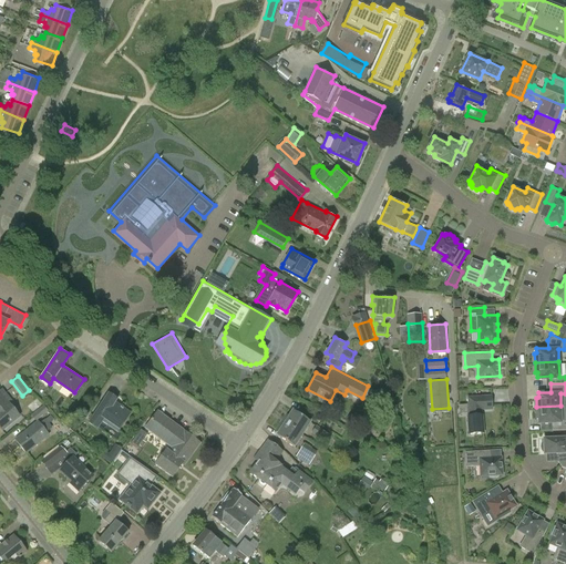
[(2,388),(0,389),(0,424),(2,428),(19,413),(10,402),(12,400),(2,388)]
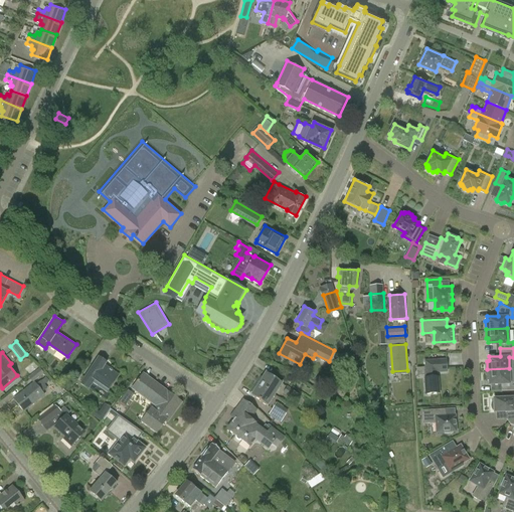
[(100,355),(81,381),(90,386),(94,380),(108,389),(119,373),(113,369),(114,368),(111,366),(110,368),(105,365),(106,364),(105,363),(107,360),(100,355)]
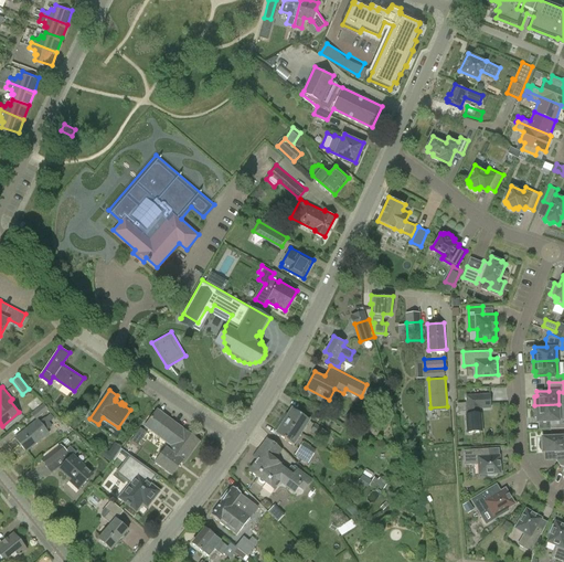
[(467,394),(468,413),(467,413),(467,431),(482,430),(481,412),(480,412),(479,406),(491,405),(490,392),(467,394)]
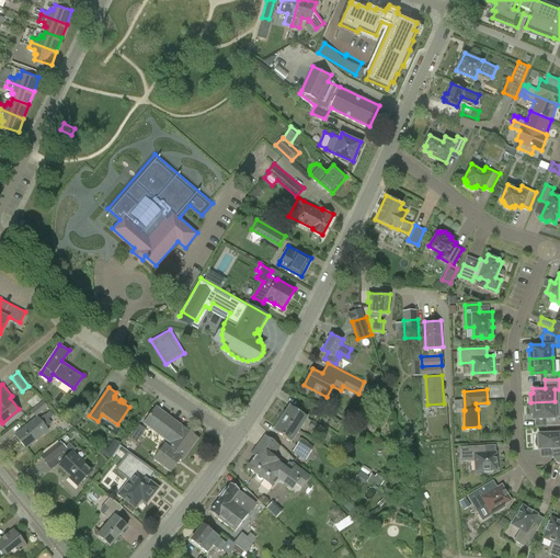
[(45,398),(32,408),(37,414),(49,405),(45,398)]
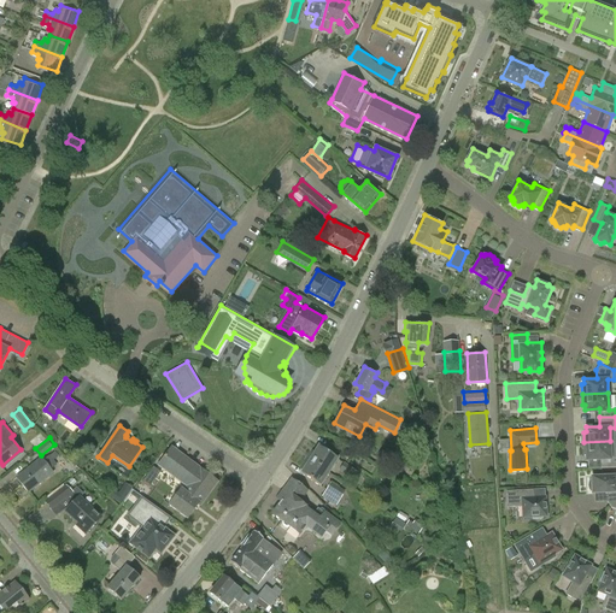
[(615,457),(611,458),(610,441),(584,442),(585,453),(587,453),(587,458),(602,457),(602,465),(615,464),(615,457)]
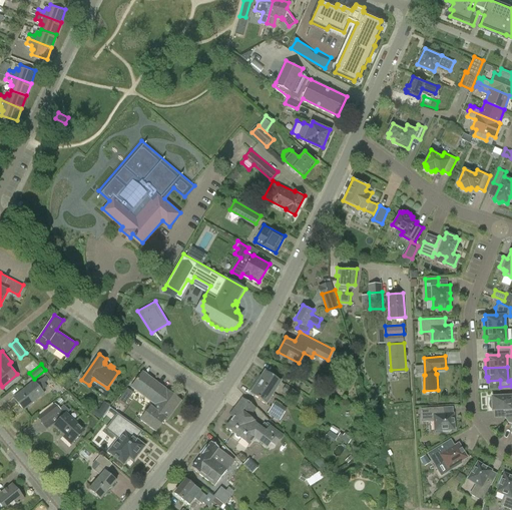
[(159,402),(172,412),(181,399),(166,388),(166,389),(159,383),(159,382),(143,370),(131,385),(154,402),(157,405),(159,402)]
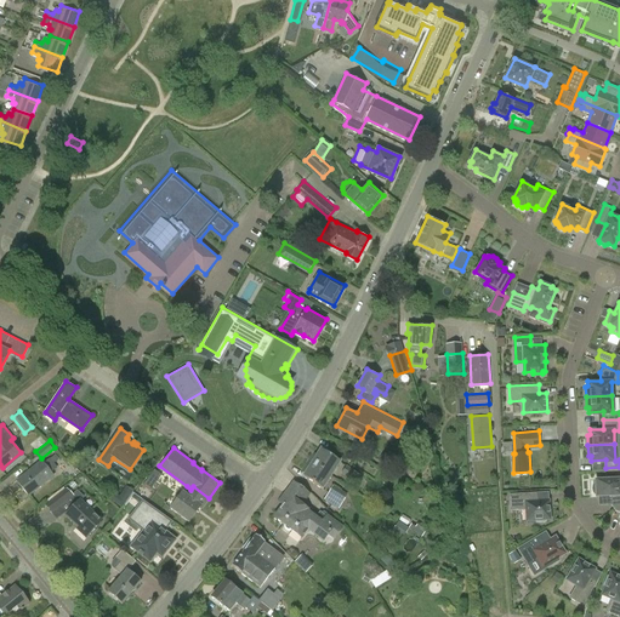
[(322,447),(313,461),(331,473),(341,460),(322,447)]
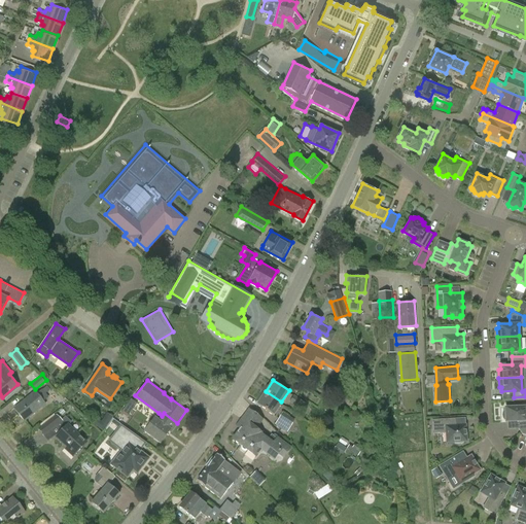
[(43,387),(37,391),(36,389),(15,406),(25,418),(45,402),(44,399),(49,394),(43,387)]
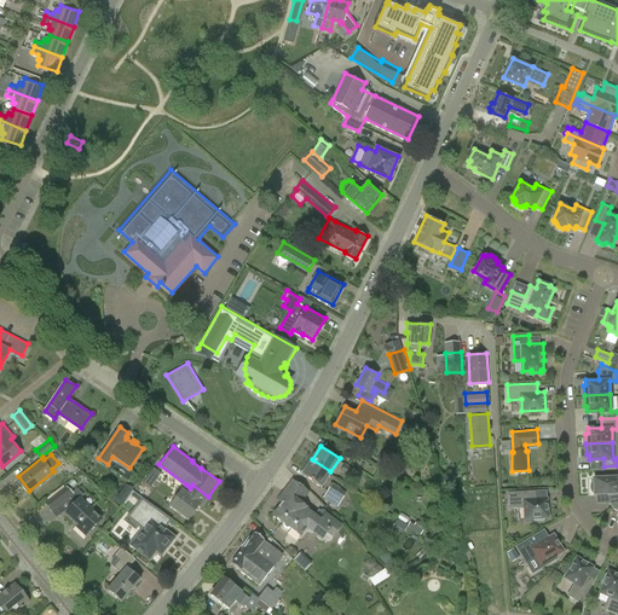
[(330,471),(312,459),(302,473),(322,485),(330,471)]
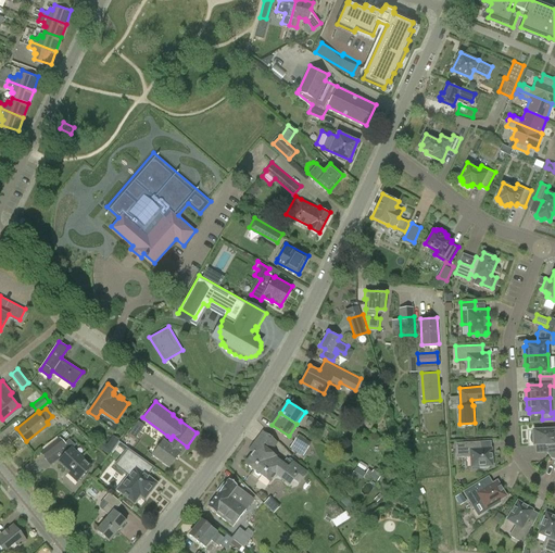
[(306,422),(313,426),(319,430),(324,424),(317,419),(311,415),(306,422)]
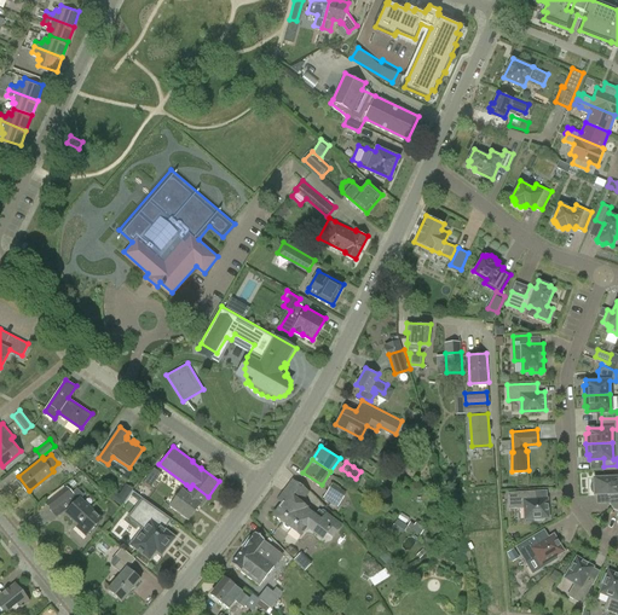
[(155,465),(145,479),(152,483),(162,471),(155,465)]
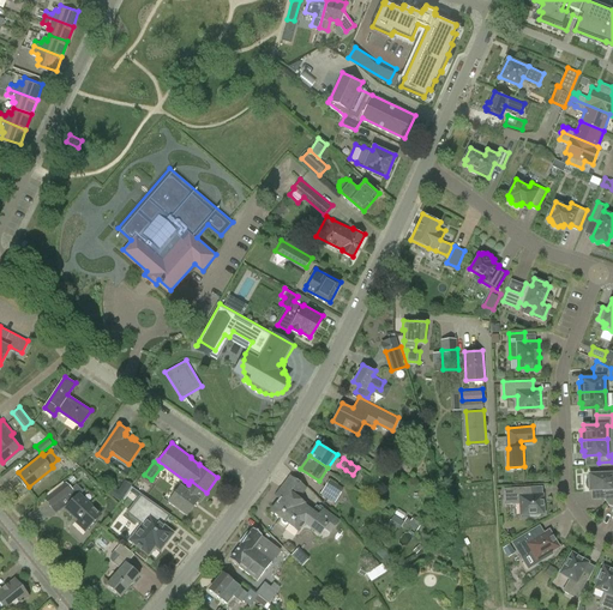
[(608,501),(612,497),(612,471),(589,472),(589,475),(588,475),(587,478),(587,481),(587,483),(588,487),(590,487),(590,489),(605,488),(605,496),(608,501)]
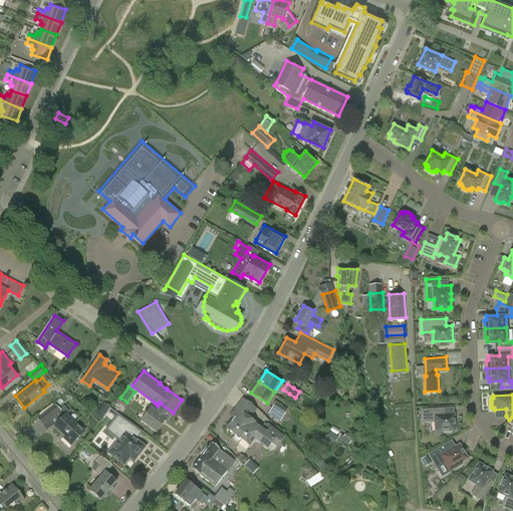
[(250,417),(257,408),(243,398),(236,407),(240,410),(227,427),(236,433),(236,436),(239,437),(241,437),(250,444),(255,438),(268,447),(272,442),(276,445),(284,434),(271,424),(270,425),(265,422),(262,427),(255,421),(250,417)]
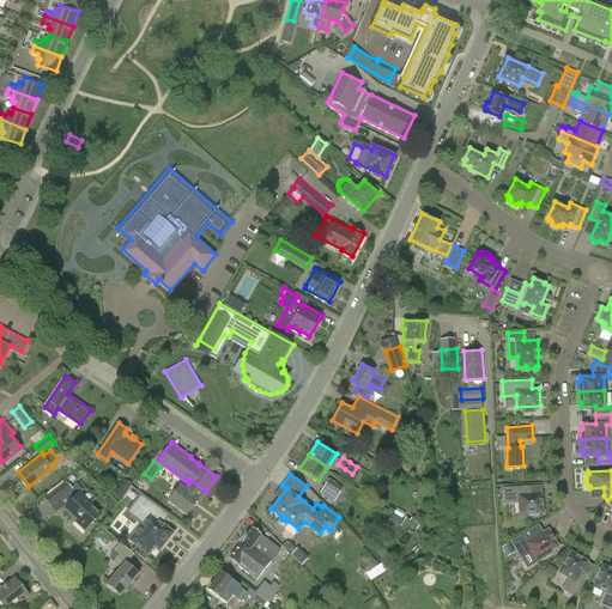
[(58,506),(77,486),(65,475),(46,495),(58,506)]
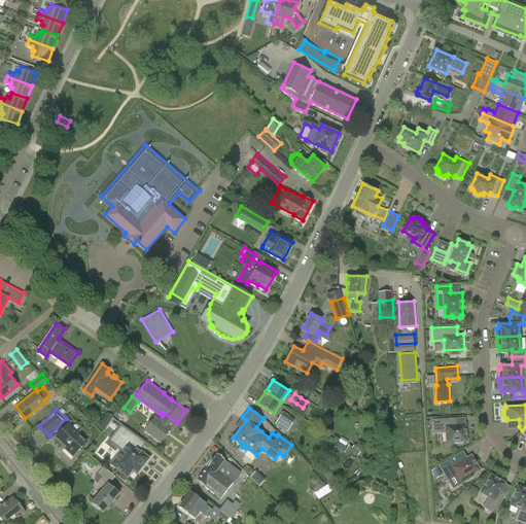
[(106,428),(115,414),(108,409),(98,423),(106,428)]
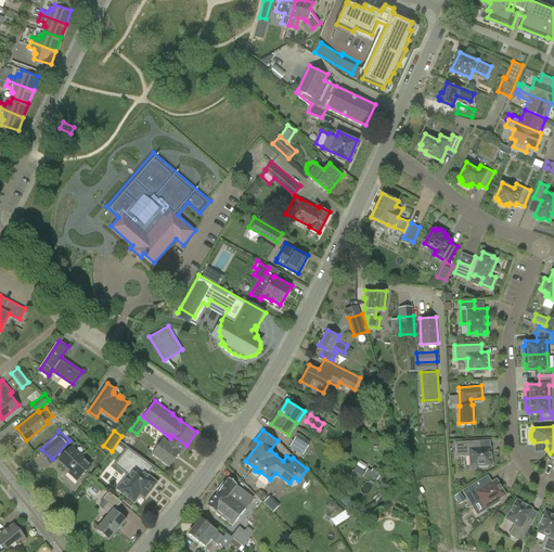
[(311,440),(298,432),(290,445),(304,453),(311,440)]
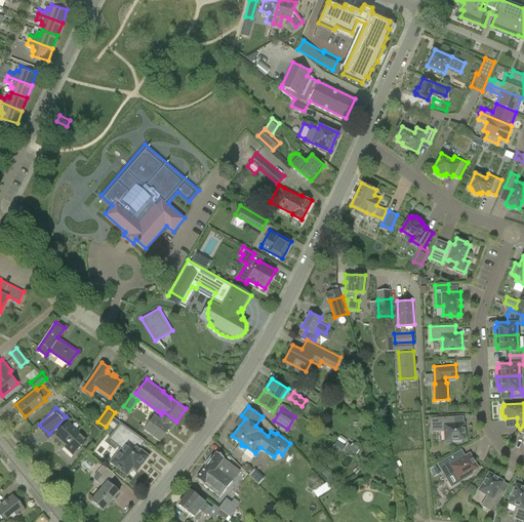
[(161,414),(158,411),(155,414),(145,428),(159,439),(169,427),(171,428),(176,422),(163,411),(161,414)]
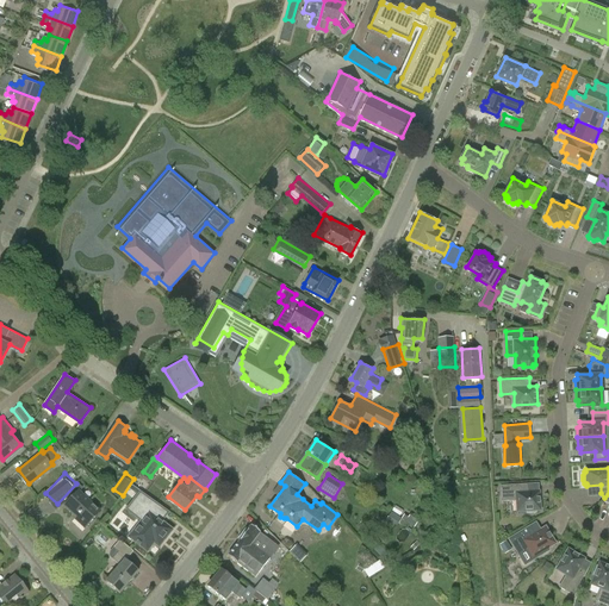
[(143,487),(141,488),(132,482),(130,486),(138,492),(126,506),(142,518),(137,525),(141,528),(134,536),(137,539),(136,541),(140,543),(141,542),(148,548),(154,539),(159,543),(172,526),(161,518),(168,510),(142,488),(143,487)]
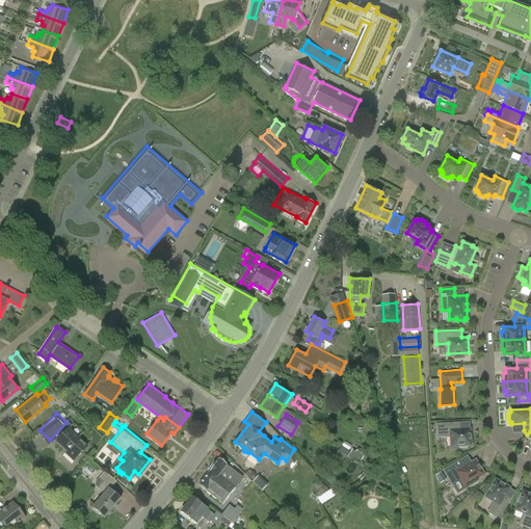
[(461,421),(436,422),(437,434),(451,434),(452,444),(459,444),(459,445),(468,445),(468,443),(472,443),(471,427),(461,427),(461,421)]
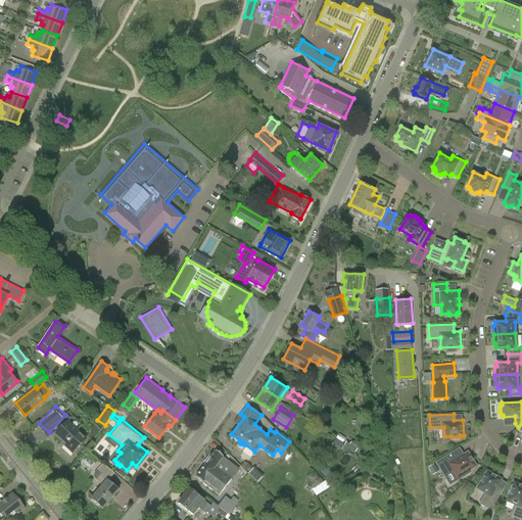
[(86,437),(68,421),(57,430),(56,431),(76,448),(86,437)]
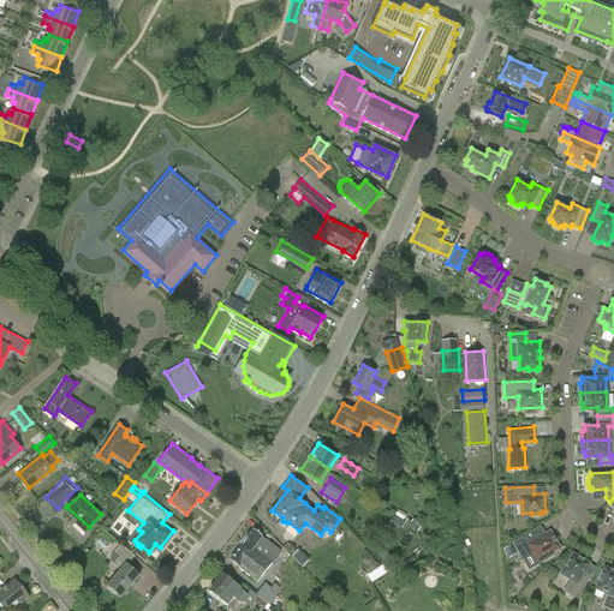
[(406,521),(419,528),(424,521),(411,513),(406,521)]
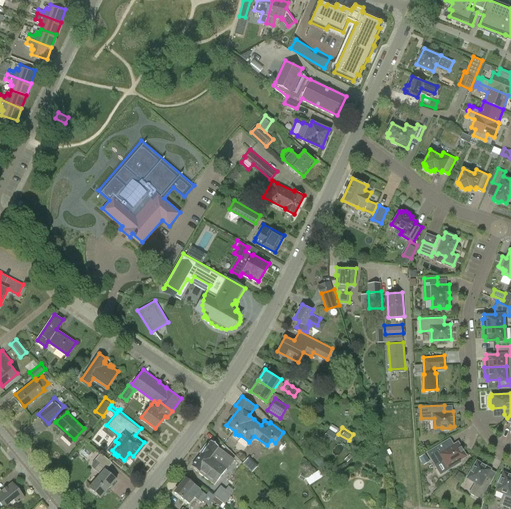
[(332,440),(336,436),(331,429),(326,432),(332,440)]
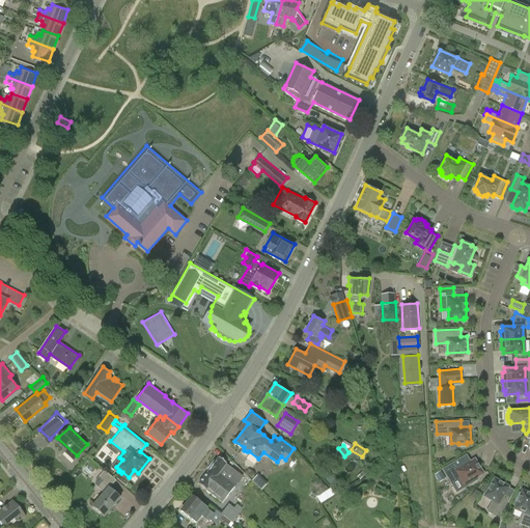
[(219,455),(199,482),(206,489),(206,488),(223,500),(235,483),(235,484),(243,474),(226,463),(227,462),(219,455)]
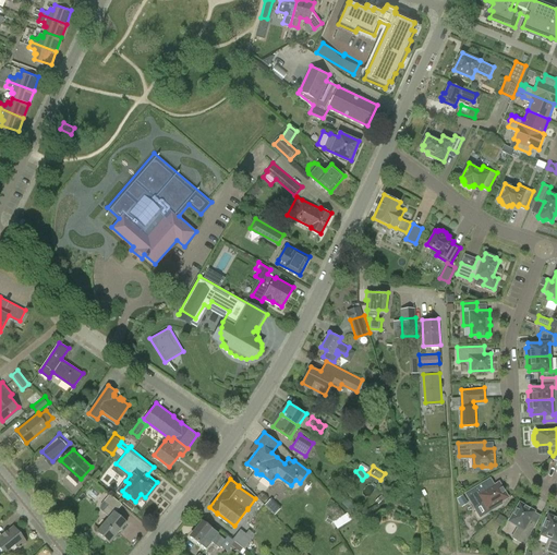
[(501,499),(509,495),(499,480),(486,489),(482,482),(467,492),(475,506),(483,501),(488,508),(494,505),(495,507),(503,502),(501,499)]
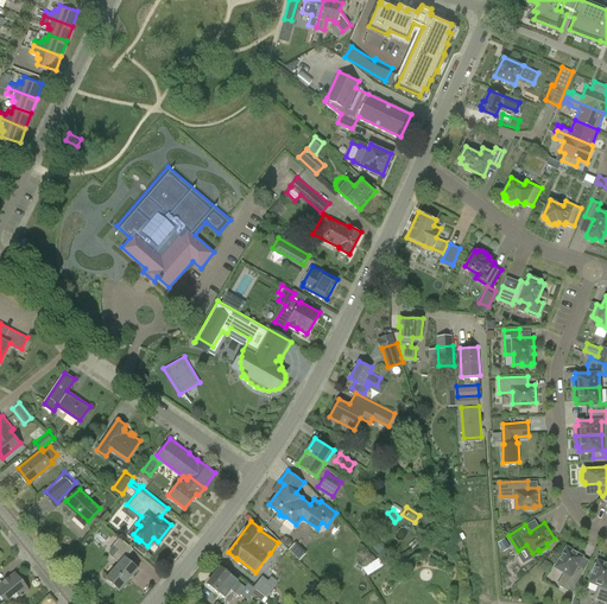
[(113,554),(120,560),(106,577),(120,589),(138,567),(125,555),(133,547),(120,535),(113,544),(119,547),(113,554)]
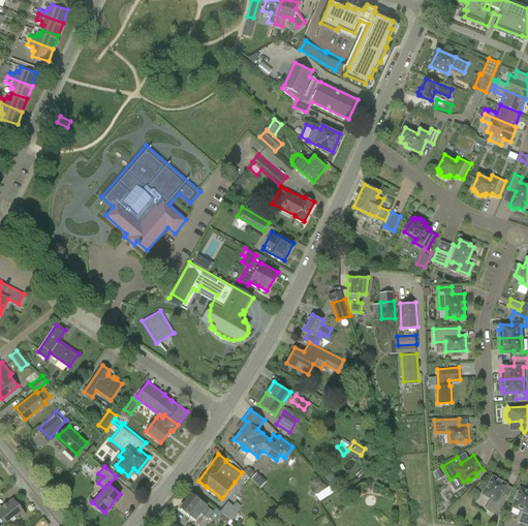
[(254,476),(262,485),(268,480),(259,471),(254,476)]
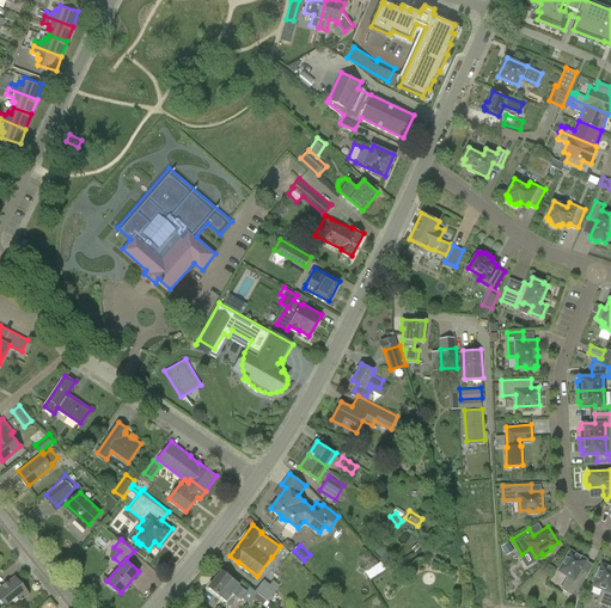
[(569,575),(562,587),(574,594),(588,571),(581,566),(587,558),(570,548),(560,569),(569,575)]
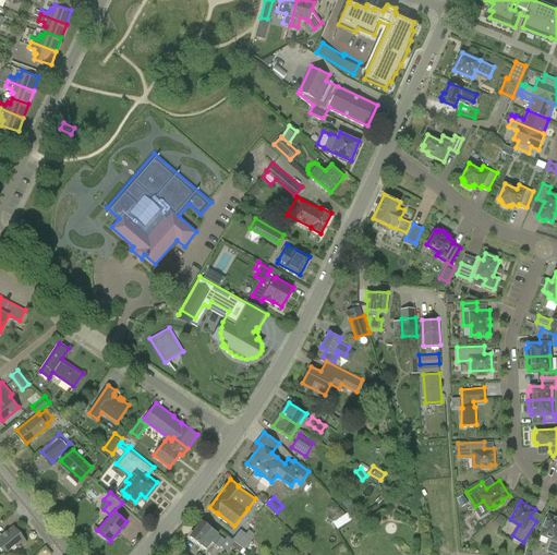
[(556,516),(549,513),(548,516),(546,516),(543,525),(545,525),(542,532),(549,535),(545,547),(556,553),(556,516)]
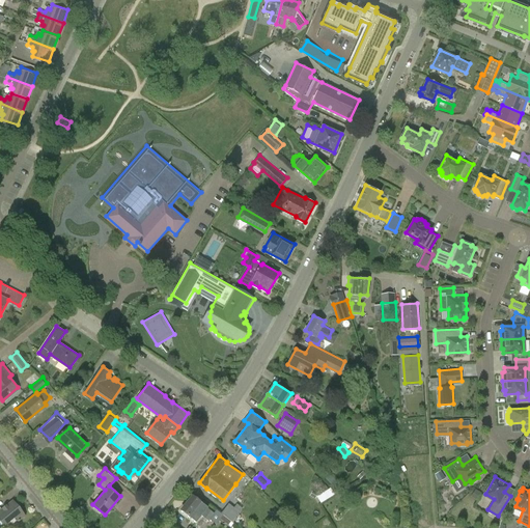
[(193,495),(182,509),(190,516),(197,522),(203,513),(210,520),(211,518),(217,523),(221,518),(229,524),(232,520),(222,511),(217,507),(215,511),(202,500),(201,501),(193,495)]
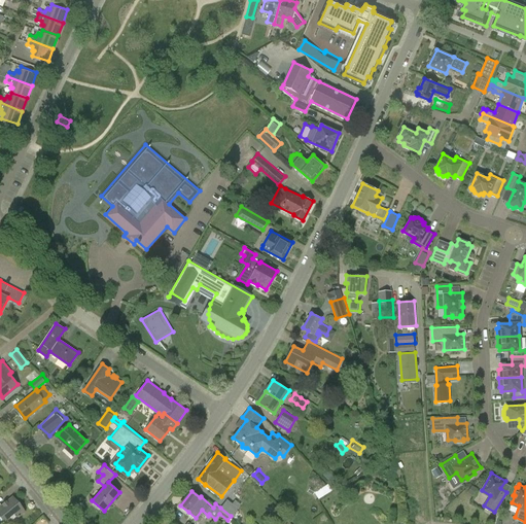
[(12,495),(0,505),(0,515),(2,518),(4,517),(9,523),(25,510),(12,495)]
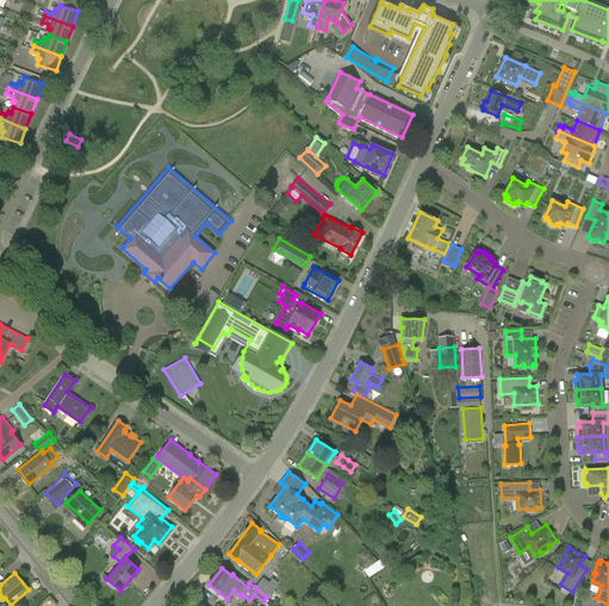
[(269,581),(263,575),(255,587),(267,597),(268,597),(280,581),(273,576),(269,581)]
